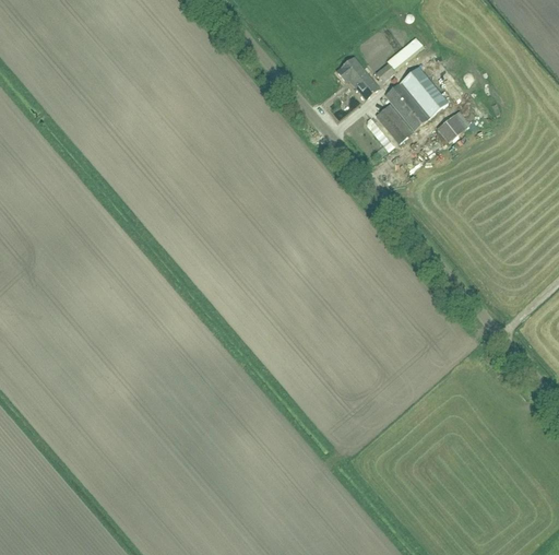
[(365,99),(379,87),(354,56),(336,70),(345,81),(348,79),(365,99)]
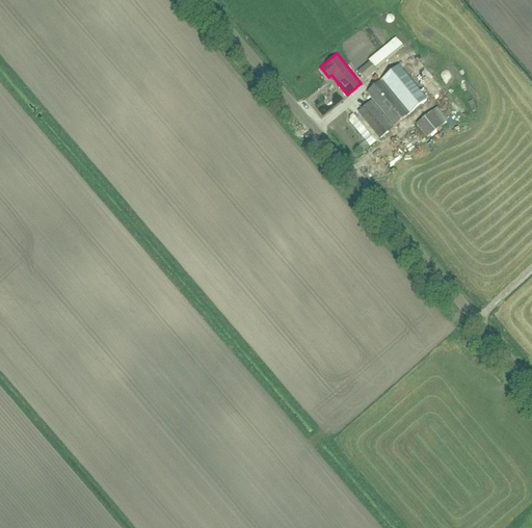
[(370,59),(357,69),(365,78),(376,69),(370,59)]
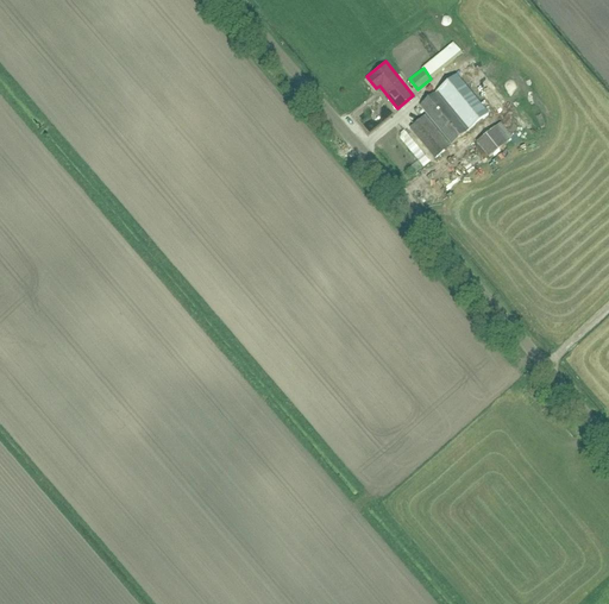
[(488,111),(456,73),(419,102),(451,142),(488,111)]
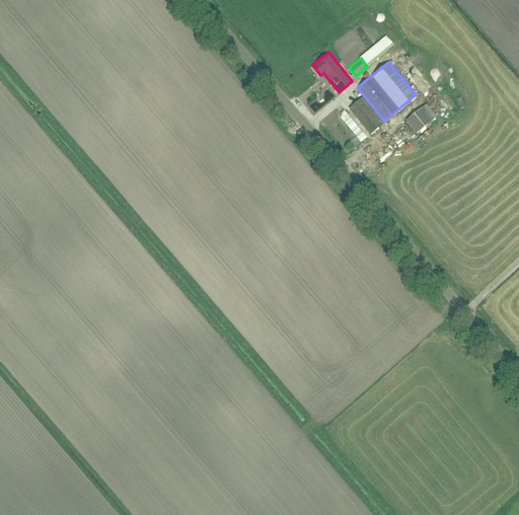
[(370,133),(382,122),(362,96),(349,107),(370,133)]
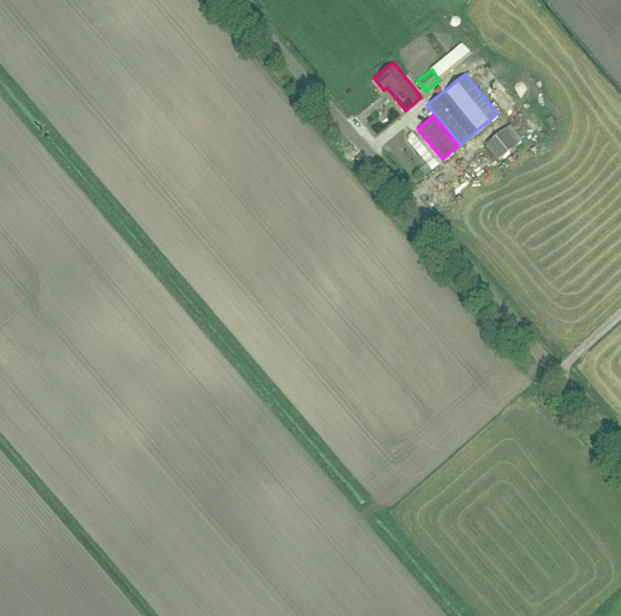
[(522,137),(510,123),(485,142),(499,158),(522,137)]
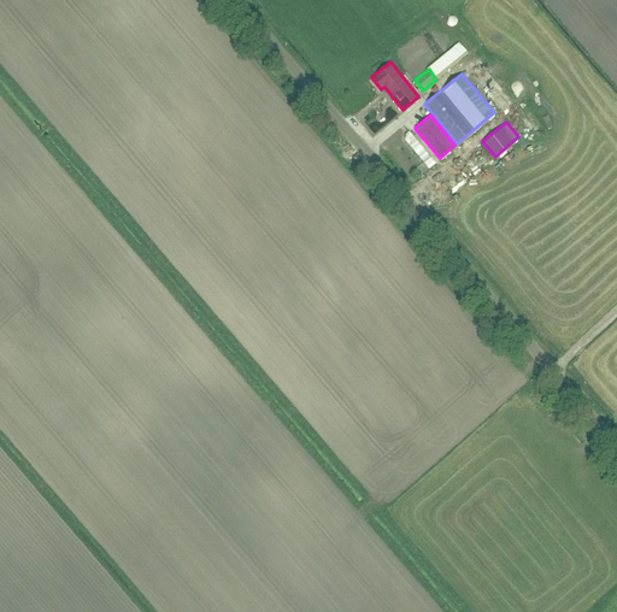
[(422,148),(416,153),(425,164),(432,159),(422,148)]
